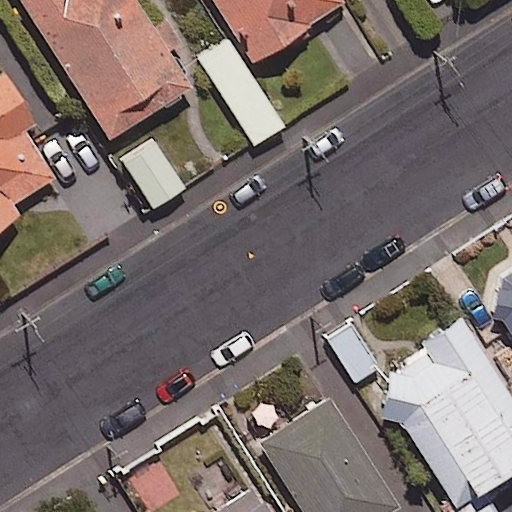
[(18,0),(111,143),(193,89),(170,55),(182,47),(165,21),(153,29),(134,0),(18,0)]
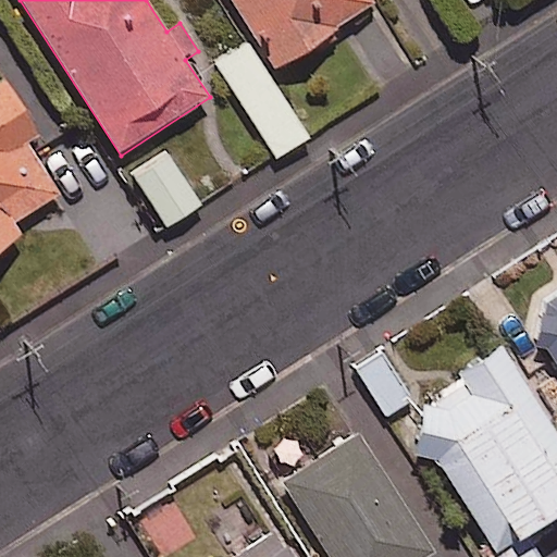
[(381,0),(231,0),(275,71),(384,4),(381,0)]
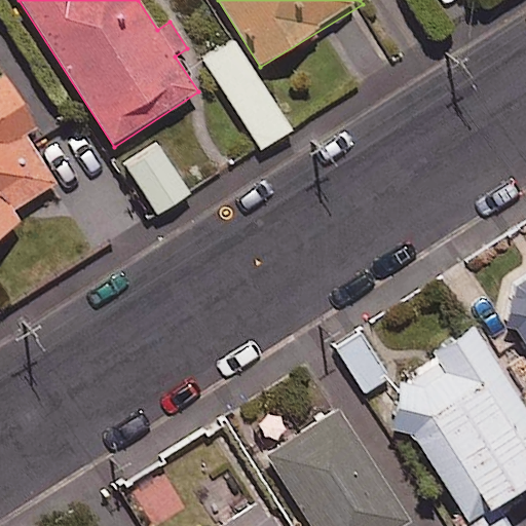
[(291,132),(232,40),(202,60),(262,150),(291,132)]
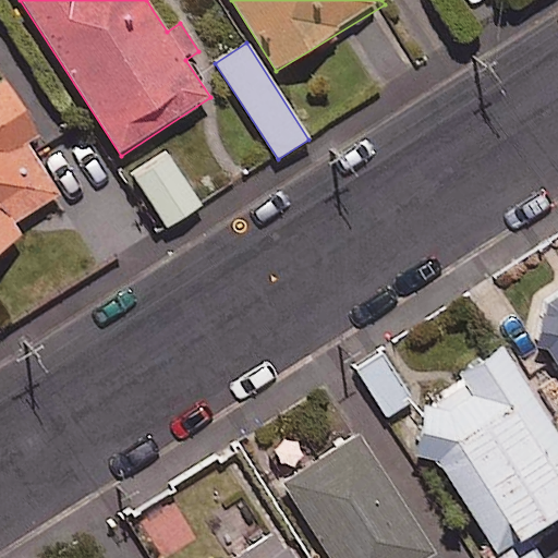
[(0,253),(23,239),(14,226),(60,197),(27,144),(37,137),(3,81),(0,82),(0,253)]
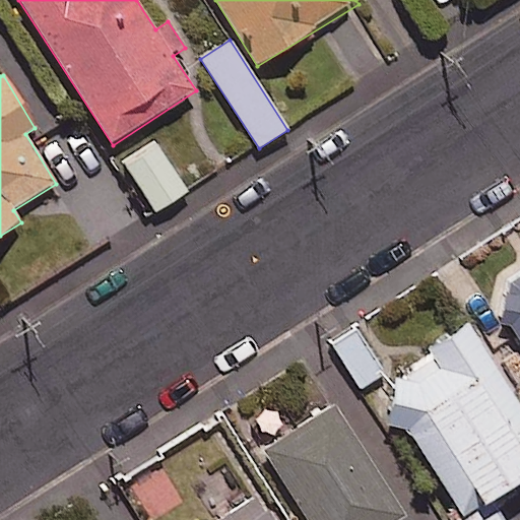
[(188,192),(154,143),(123,165),(156,213),(188,192)]
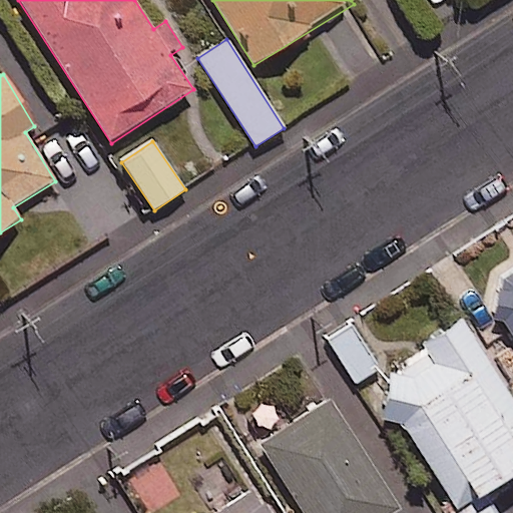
[(512,262),(483,281),(512,329),(512,262)]
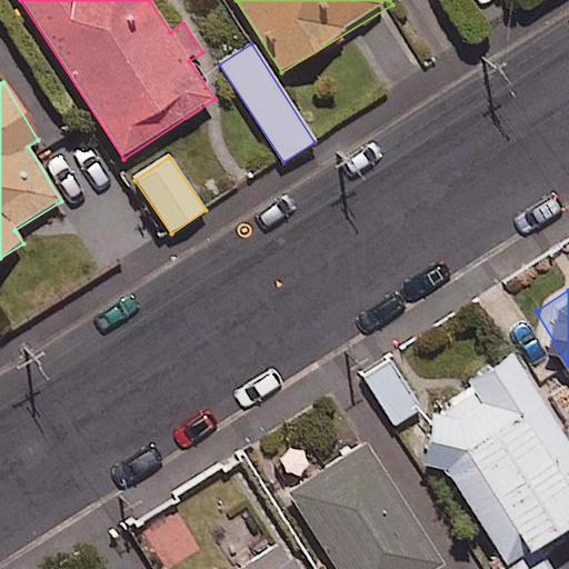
[(425,429),(499,545),(568,499),(568,439),(501,336),(462,360),(473,378),(416,415),(425,429)]
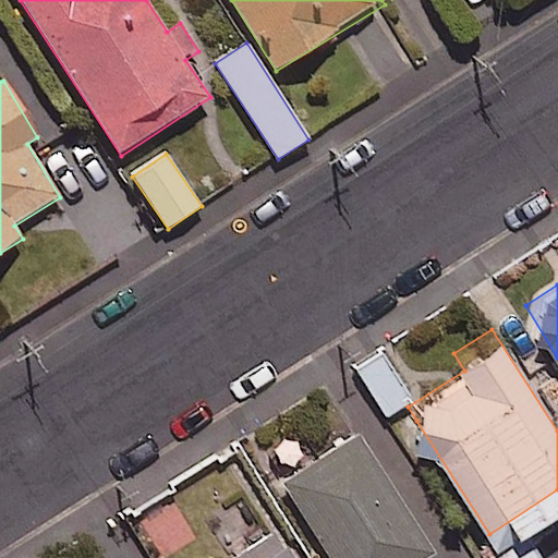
[(403,557),(428,543),(353,425),(280,471),(335,557),(403,557)]
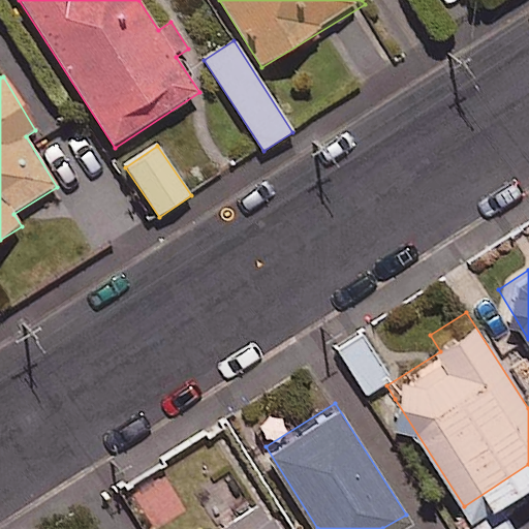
[(280,528),(260,498),(212,528),(280,528)]
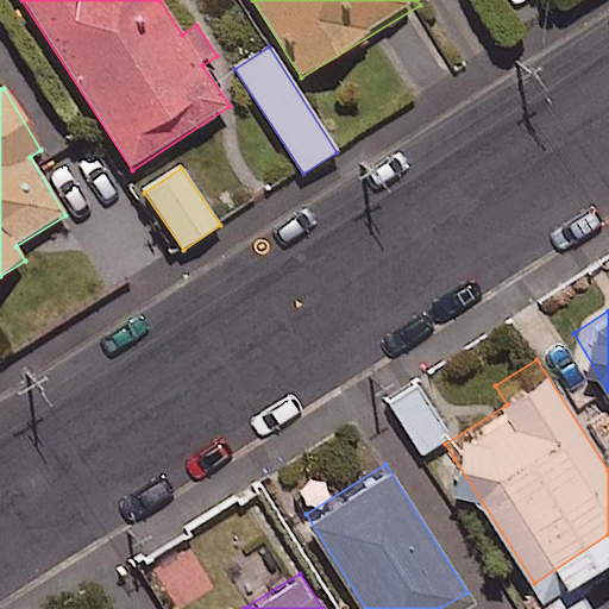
[(594,608),(575,575),(531,600),(535,608),(594,608)]
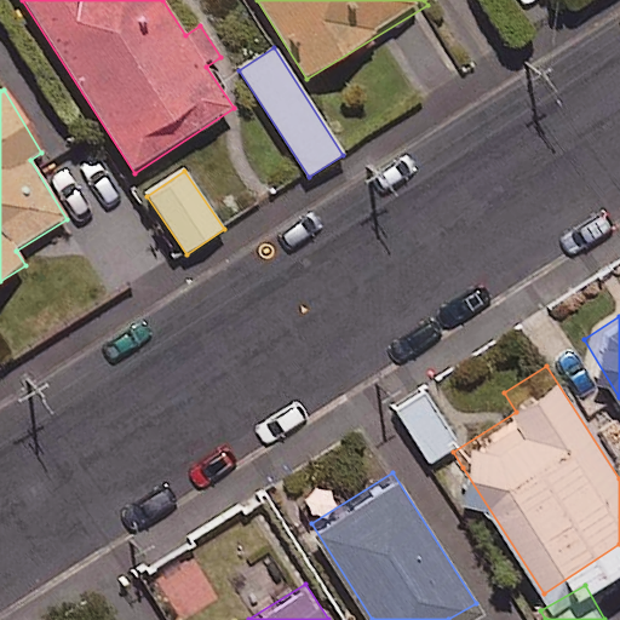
All buildings are outlined.
